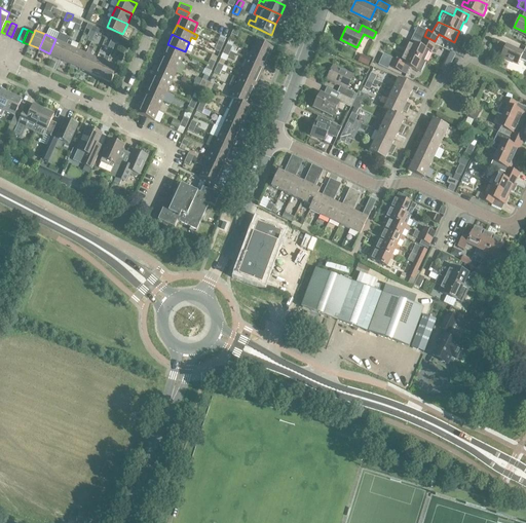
[(406,45),(405,49),(420,57),(424,59),(428,48),(431,49),(435,41),(424,36),(421,42),(419,41),(418,43),(409,38),(406,45)]
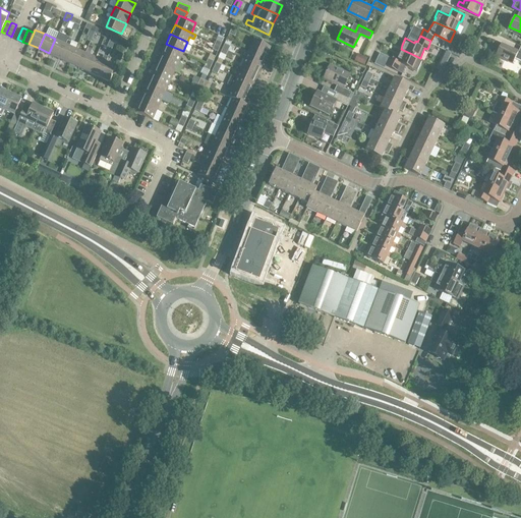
[(65,43),(59,57),(69,62),(75,47),(69,45),(71,40),(67,38),(65,43)]
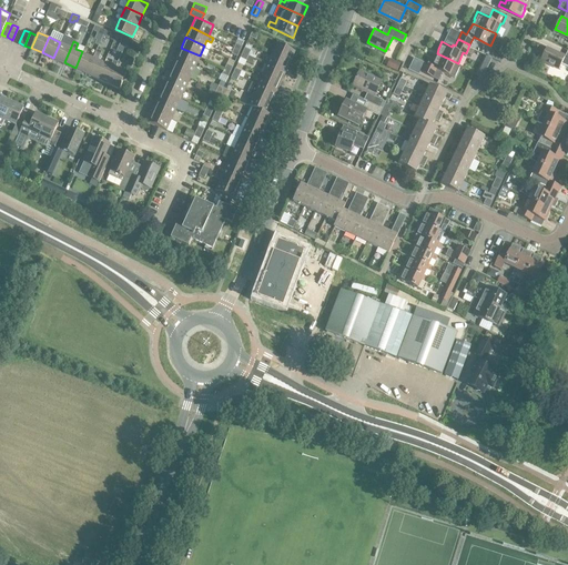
[(272,52),(290,60),(295,50),(277,41),(272,52)]
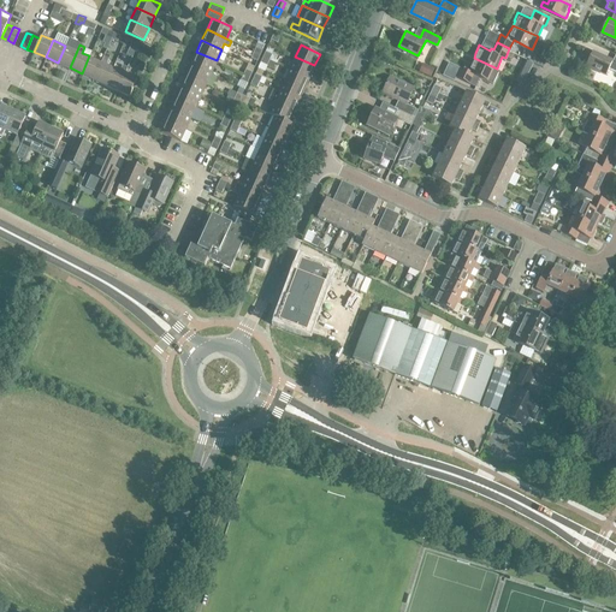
[(77,51),(65,46),(58,63),(70,67),(77,51)]
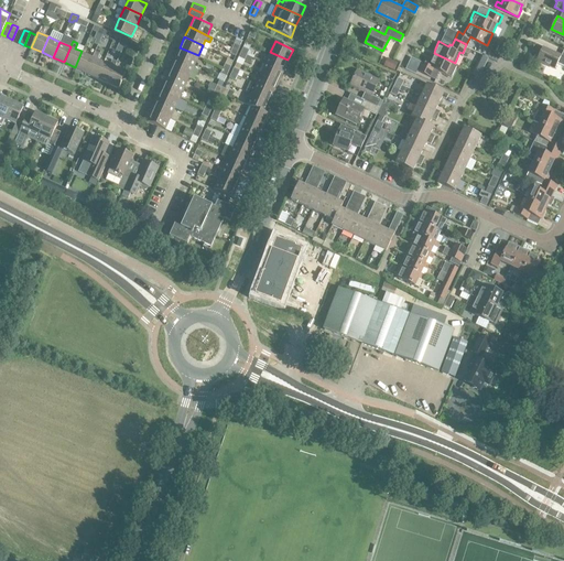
[(543,45),(537,58),(555,67),(557,61),(563,64),(563,54),(561,54),(543,45)]
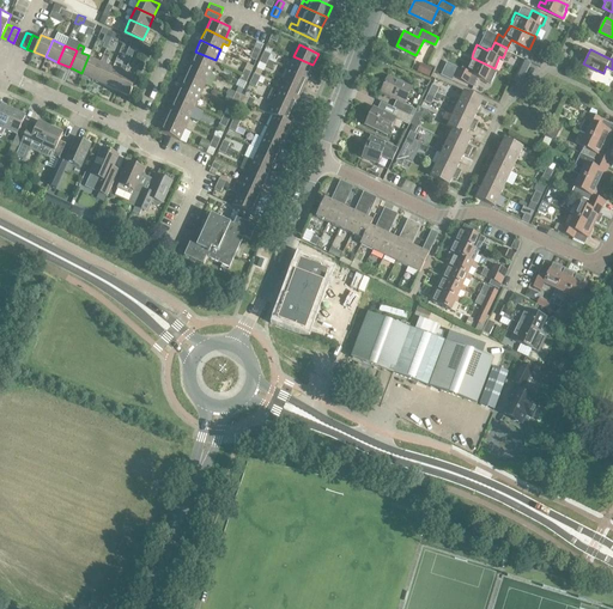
[(104,50),(99,61),(101,61),(93,78),(105,83),(113,66),(105,64),(110,53),(104,50)]
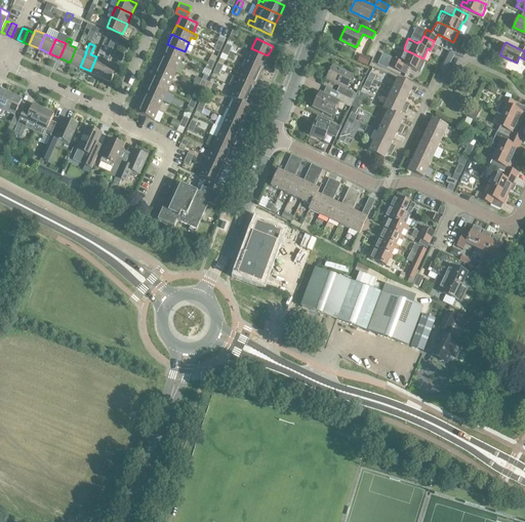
[(185,51),(167,44),(163,53),(179,62),(185,51)]
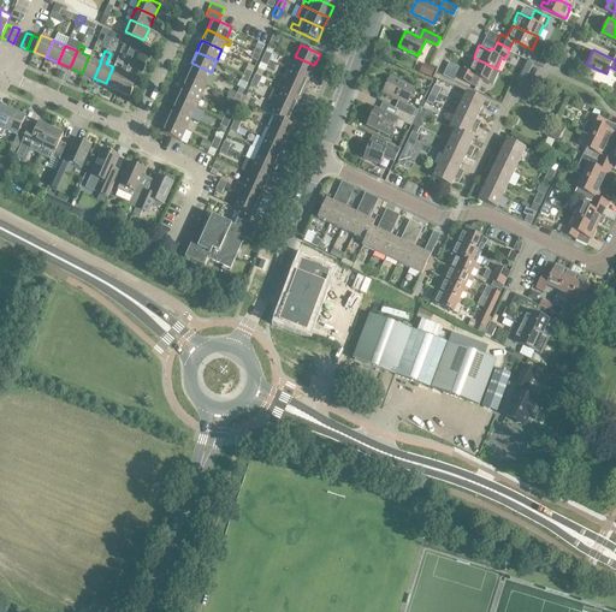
[(100,61),(89,55),(82,73),(94,78),(101,61),(100,61)]
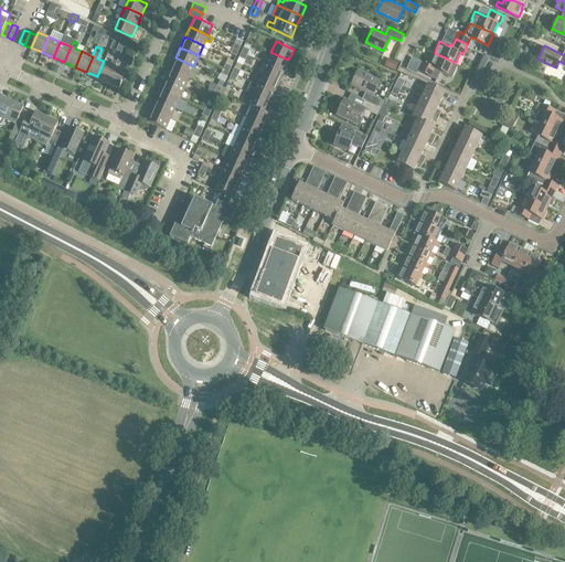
[(270,52),(266,62),(284,70),(288,60),(270,52)]
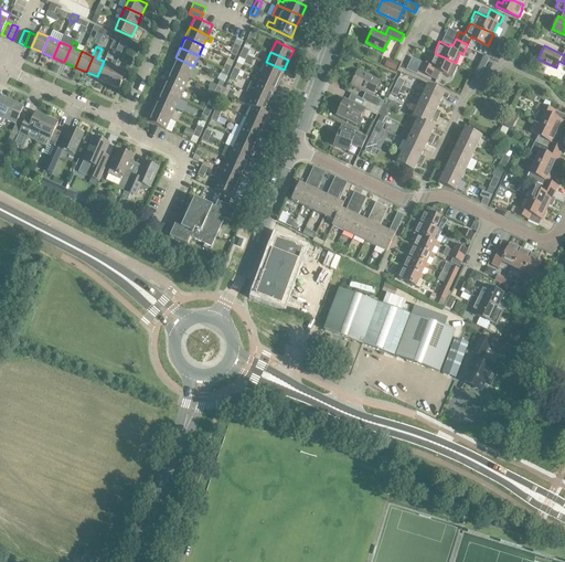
[(405,61),(416,66),(419,59),(409,53),(405,61)]
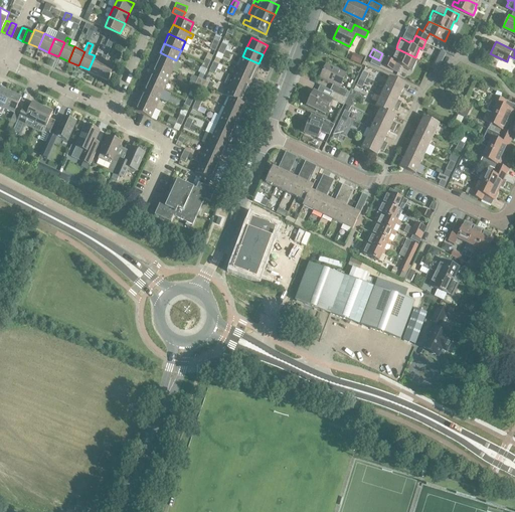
[(387,56),(385,55),(381,62),(393,68),(397,70),(401,63),(412,68),(416,58),(415,57),(411,55),(396,48),(394,52),(390,50),(387,56)]
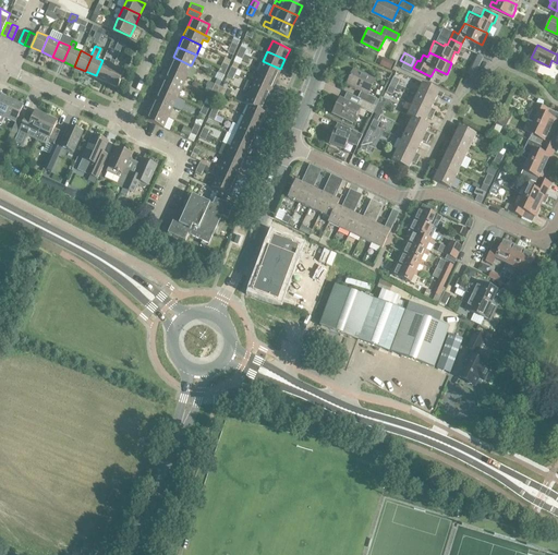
[(102,60),(96,75),(107,81),(113,65),(116,59),(111,57),(108,63),(102,60)]
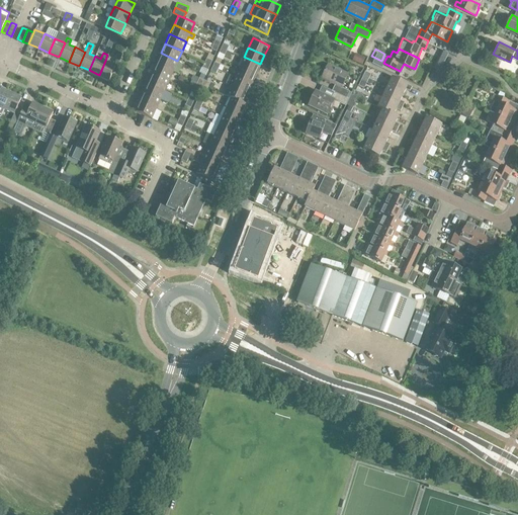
[(177,61),(161,53),(157,62),(173,70),(177,61)]
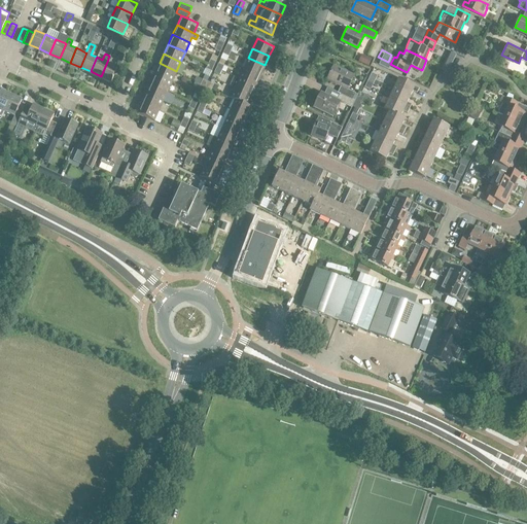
[(364,54),(361,61),(369,64),(372,57),(364,54)]
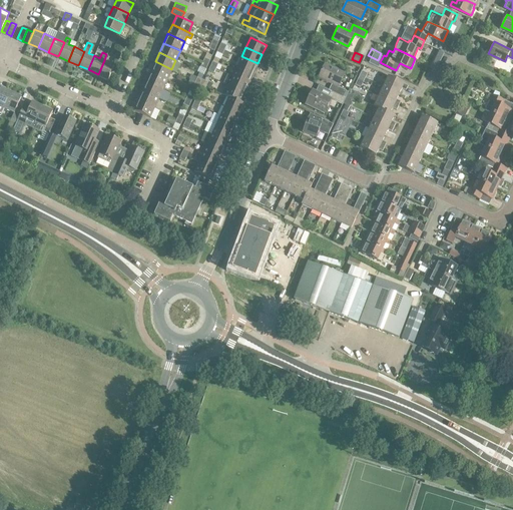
[(434,55),(430,65),(436,68),(441,58),(434,55)]
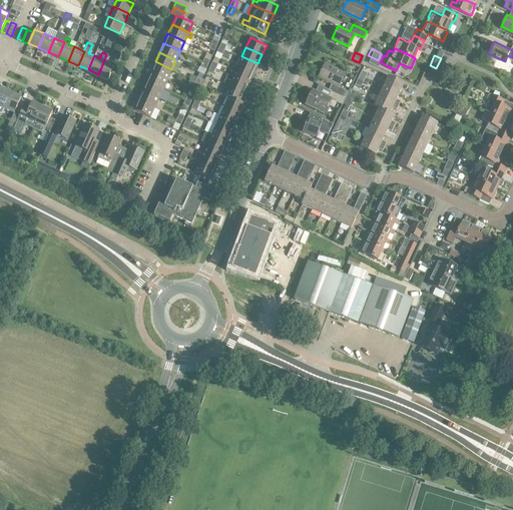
[(258,63),(241,56),(237,65),(253,72),(258,63)]
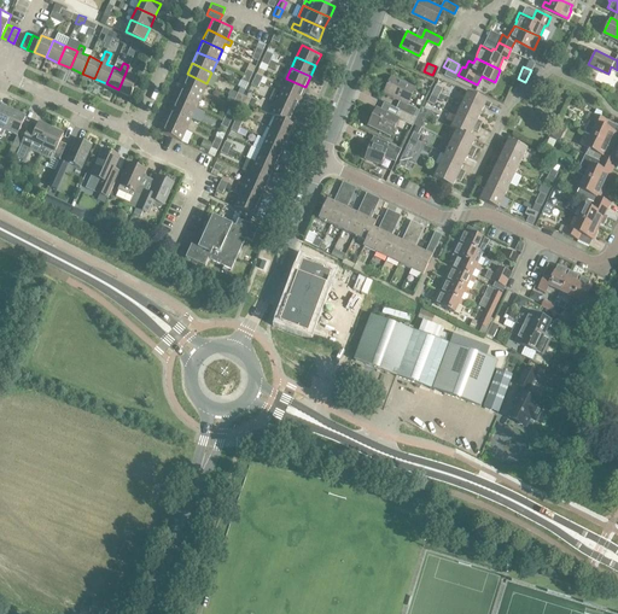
[(126,72),(118,89),(130,94),(138,77),(126,72)]
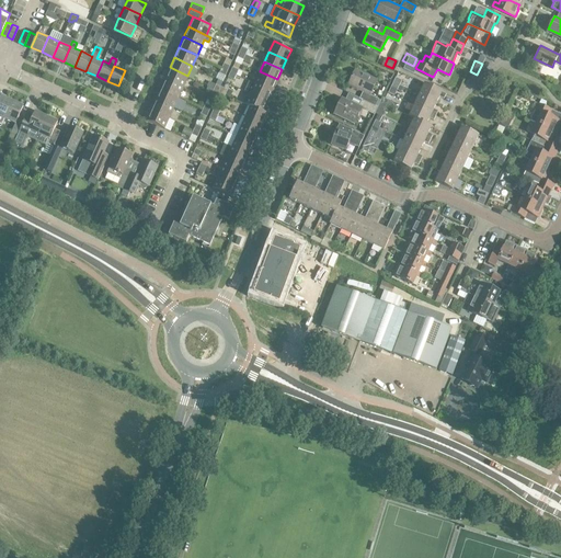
[(170,67),(164,78),(183,86),(187,76),(170,67)]
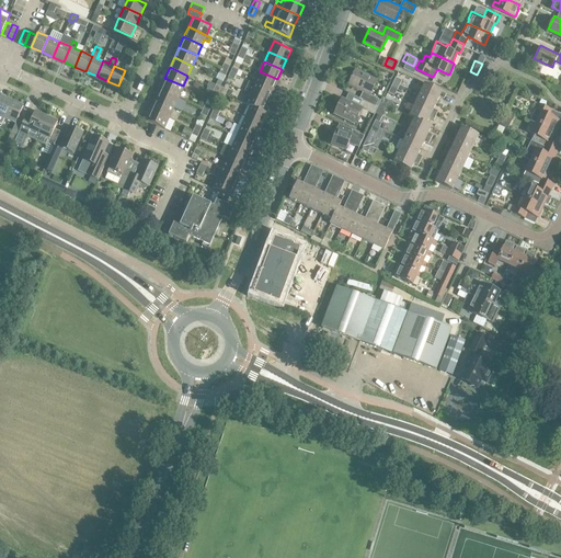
[(355,68),(348,82),(362,89),(364,90),(361,97),(362,98),(378,105),(381,98),(369,92),(377,78),(355,68)]
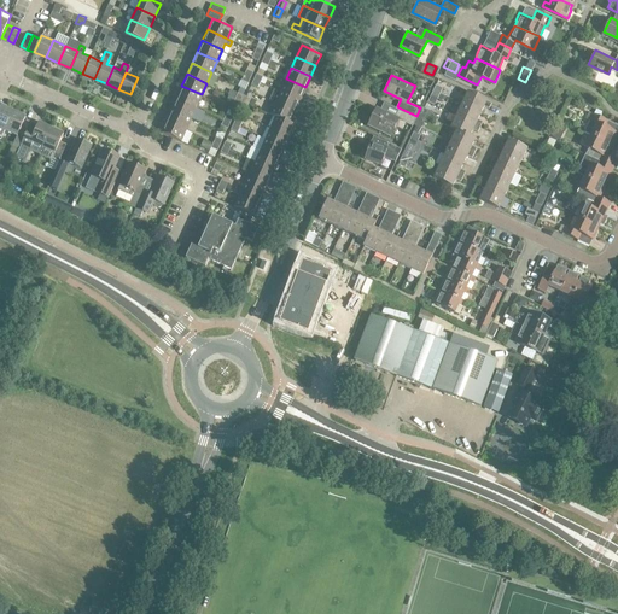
[(305,87),(286,79),(281,89),(301,99),(305,87)]
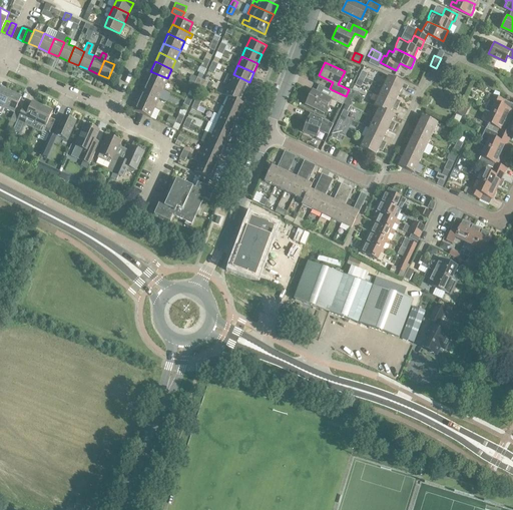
[(167,78),(150,71),(146,80),(163,87),(167,78)]
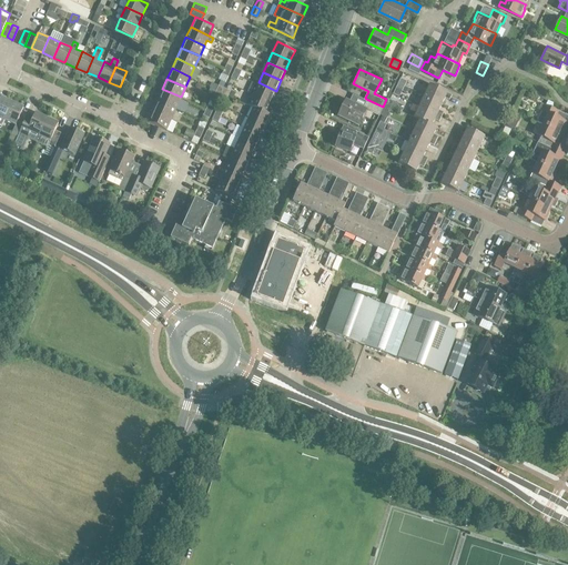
[(259,82),(253,93),(271,101),(276,91),(259,82)]
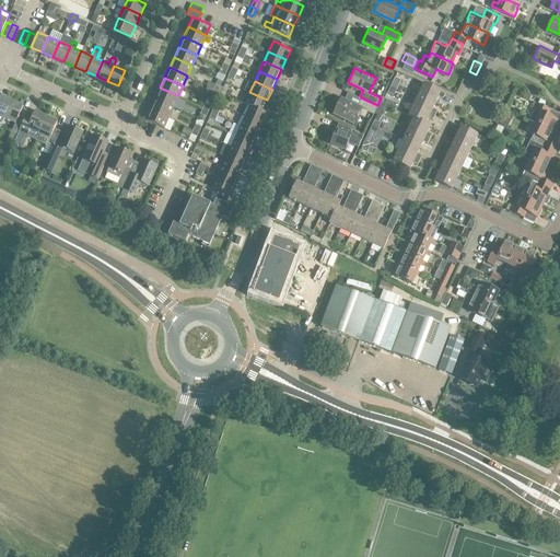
[(423,81),(418,92),(436,101),(439,94),(443,96),(445,92),(441,90),(423,81)]
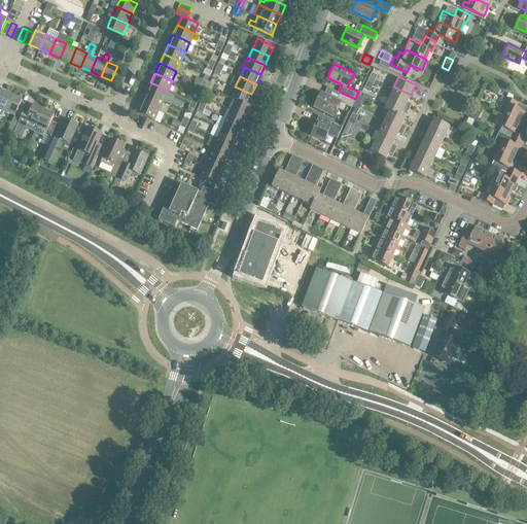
[(150,82),(146,92),(163,100),(168,90),(150,82)]
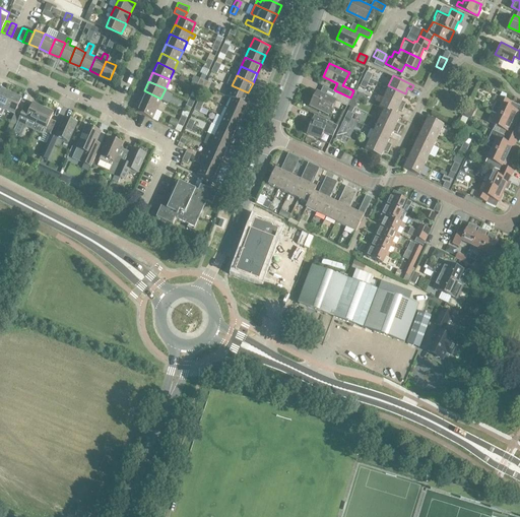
[(226,82),(224,86),(231,89),(228,95),(232,97),(244,103),(244,102),(248,92),(232,85),(226,82)]
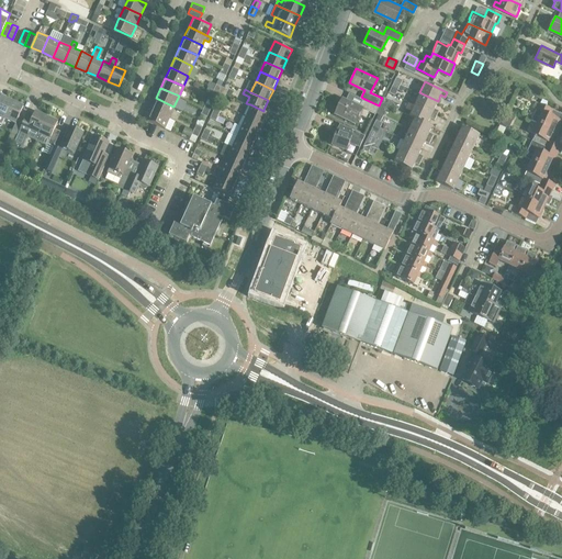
[(438,101),(419,92),(415,103),(437,113),(439,109),(435,107),(438,101)]
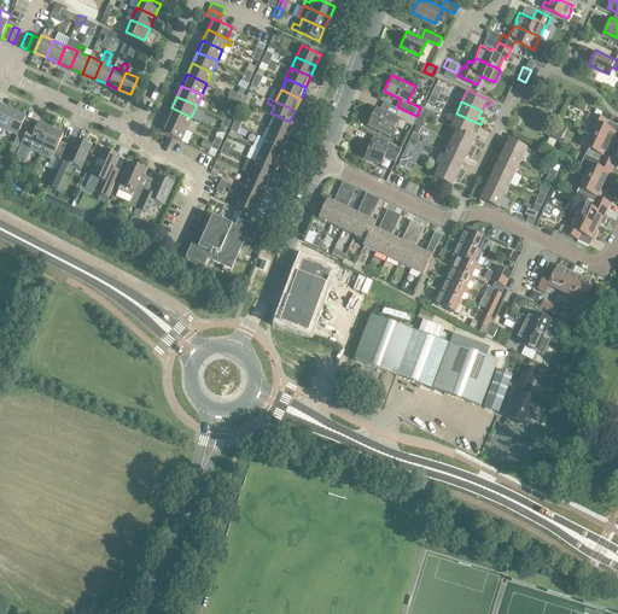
[(0,134),(1,135),(5,128),(4,128),(12,109),(1,103),(0,104),(0,134)]
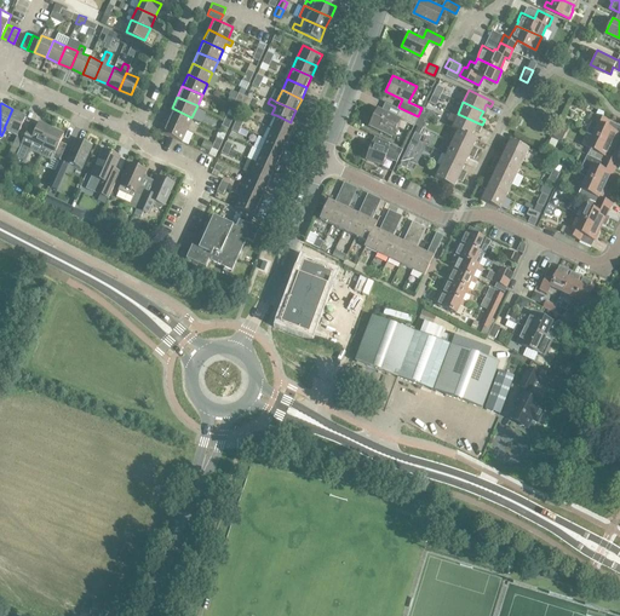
[(378,107),(369,124),(392,134),(397,124),(403,127),(407,121),(414,125),(414,124),(418,116),(400,108),(396,116),(378,107)]
